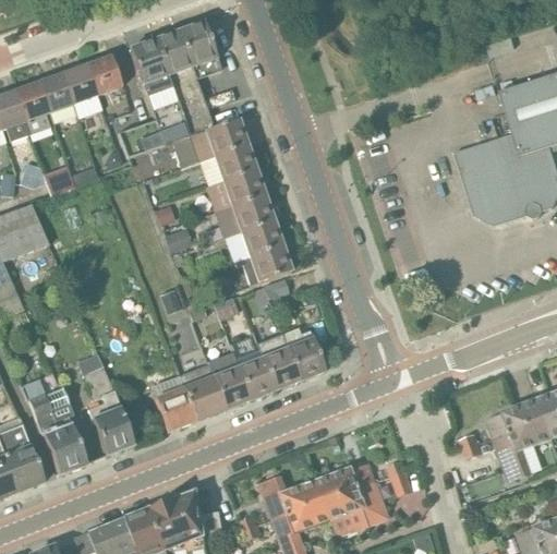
[(181,31),(198,77),(221,70),(205,22),(181,31)]
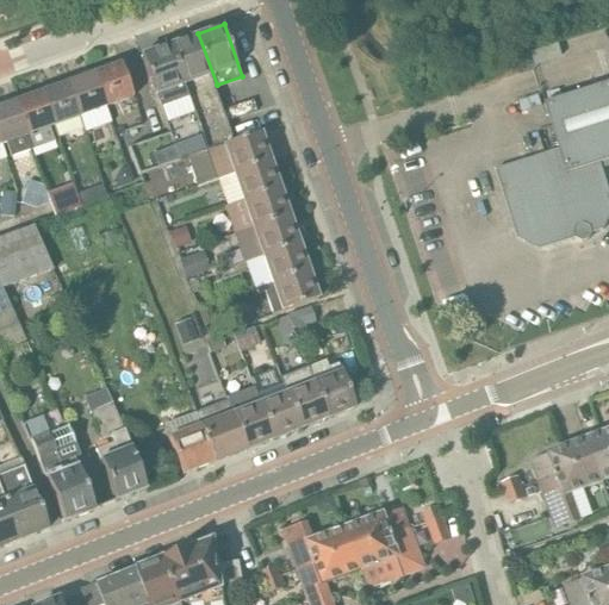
[(171,43),(209,149),(235,139),(216,86),(217,85),(198,33),(171,43)]
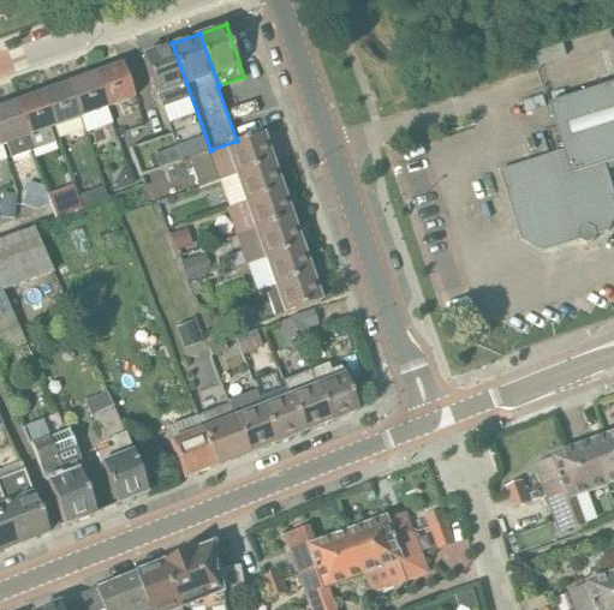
[(173,136),(183,161),(210,150),(172,43),(143,54),(173,136)]
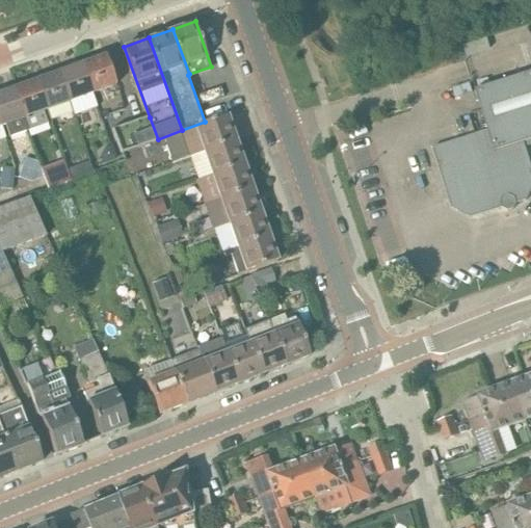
[(107,53),(82,61),(93,91),(117,82),(107,53)]
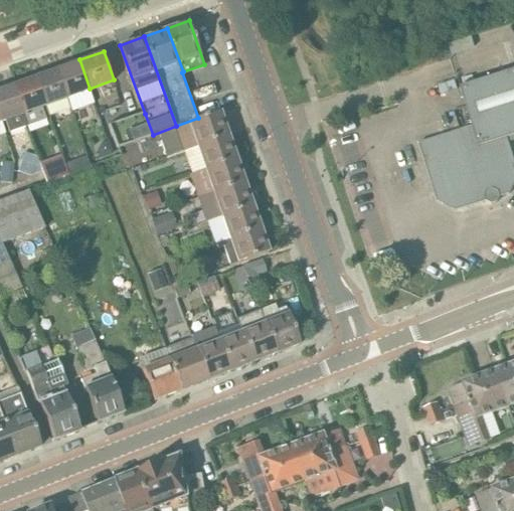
[(90,89),(79,59),(56,68),(66,97),(90,89)]
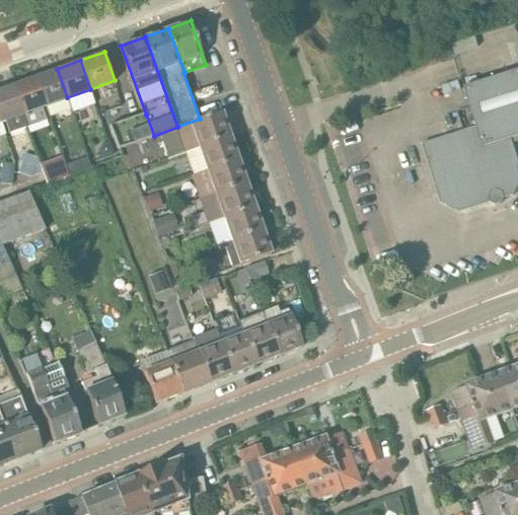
[(502,201),(505,195),(514,192),(517,185),(517,154),(513,140),(517,138),(517,67),(464,84),(476,124),(423,141),(442,200),(460,209),(491,199),(497,202),(502,201)]
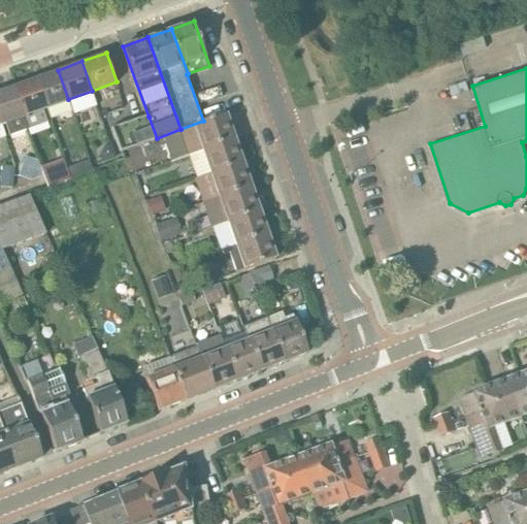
[(68,99),(58,70),(36,77),(46,107),(68,99)]
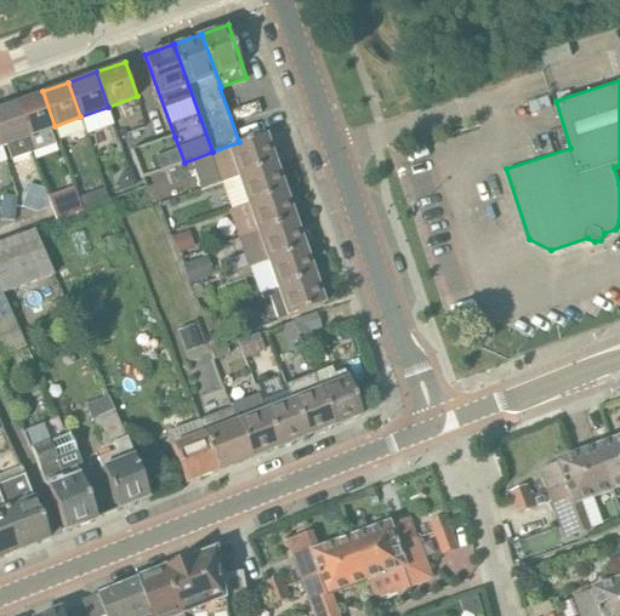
[(55,126),(43,91),(17,101),(29,135),(55,126)]
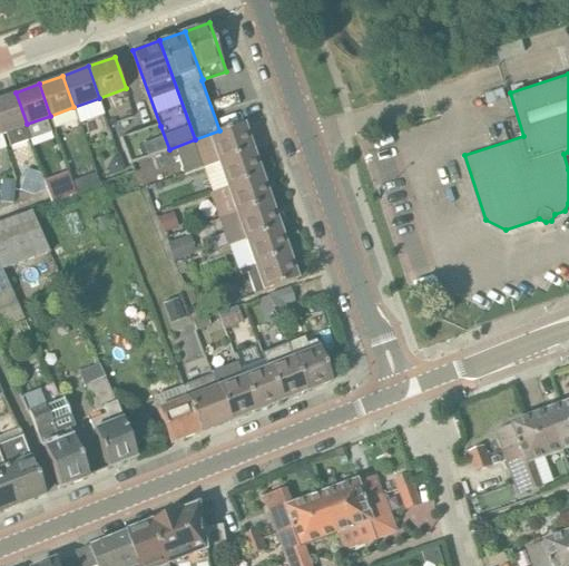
[(27,124),(16,93),(0,97),(0,126),(2,133),(8,130),(12,144),(31,137),(27,124)]
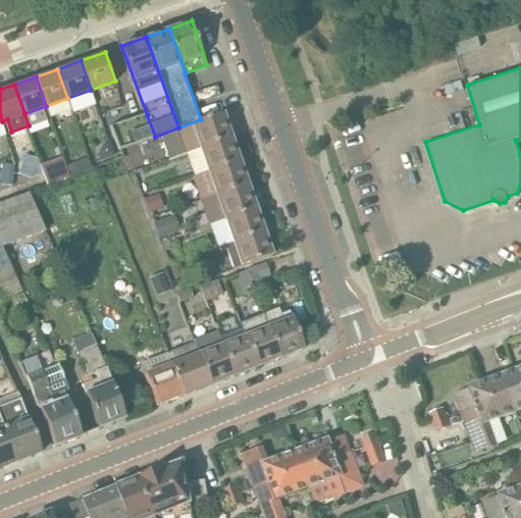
[(201,119),(178,127),(187,151),(201,147),(231,136),(222,112),(201,119)]
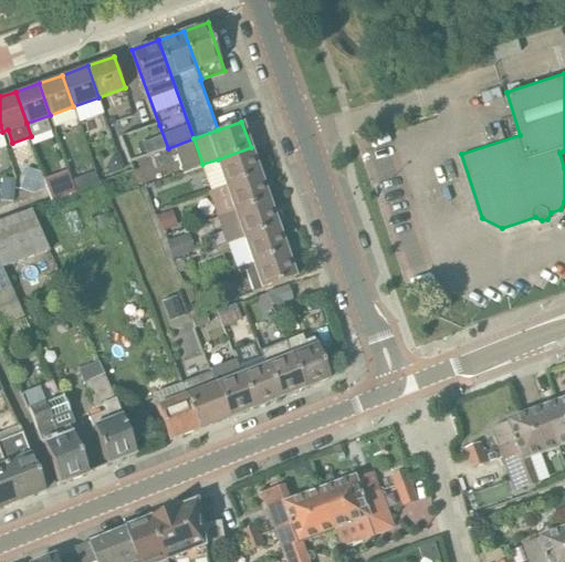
[(168,148),(159,125),(122,139),(129,162),(168,148)]
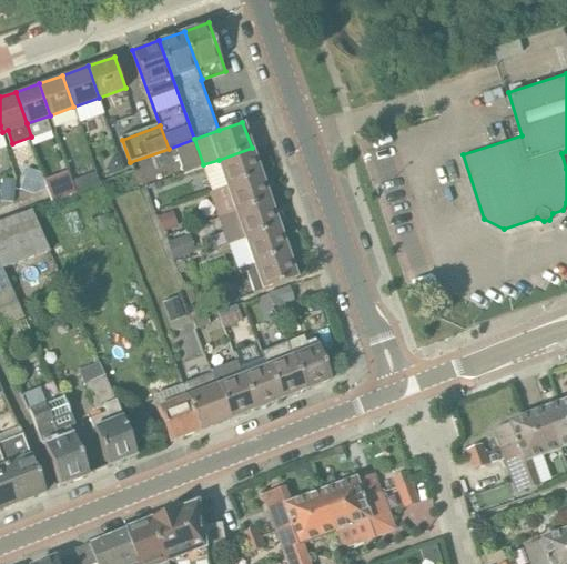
[(252,148),(219,160),(228,185),(261,173),(252,148)]
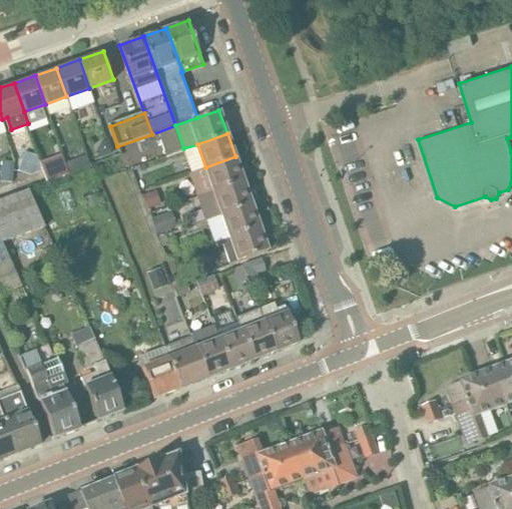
[(98,147),(100,154),(112,150),(108,138),(101,140),(98,147)]
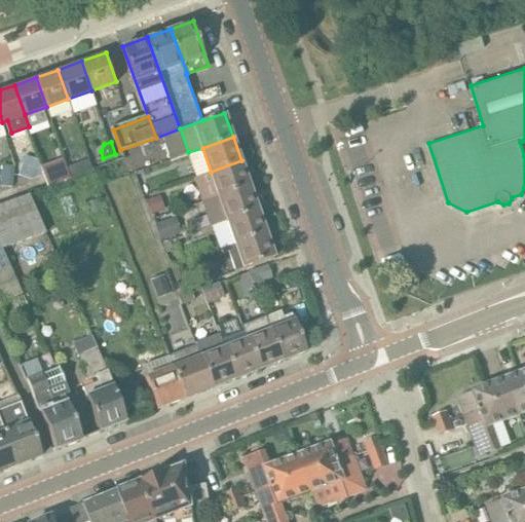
[(41,163),(38,156),(27,153),(20,173),(33,178),(44,173),(41,163)]
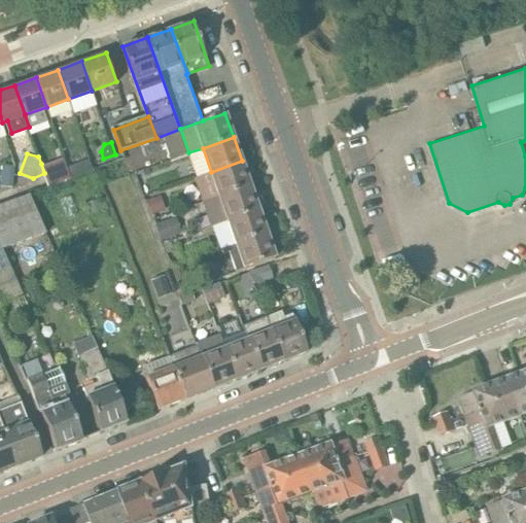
[(44,173),(48,183),(72,174),(65,154),(41,164),(44,173)]
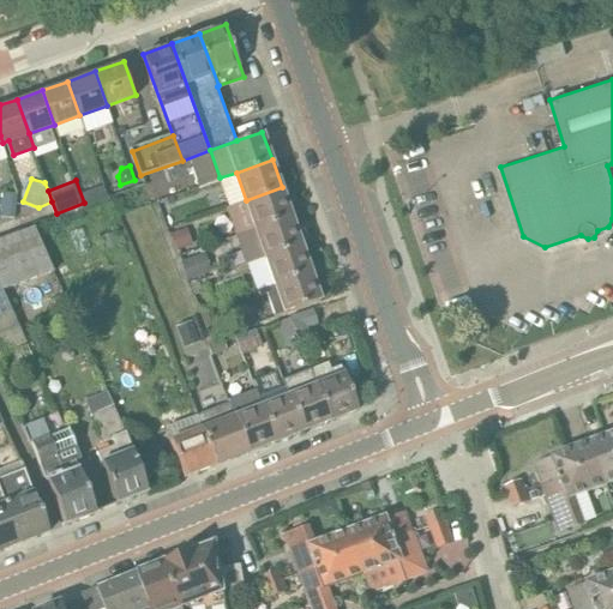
[(282,187),(246,200),(228,207),(236,234),(292,215),(282,187)]
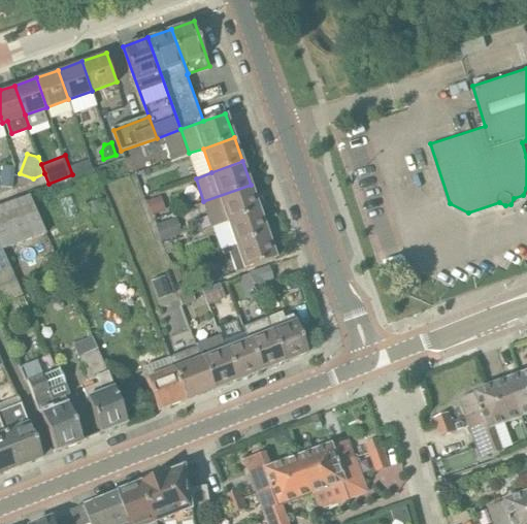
[(14,186),(15,163),(4,163),(3,185),(14,186)]
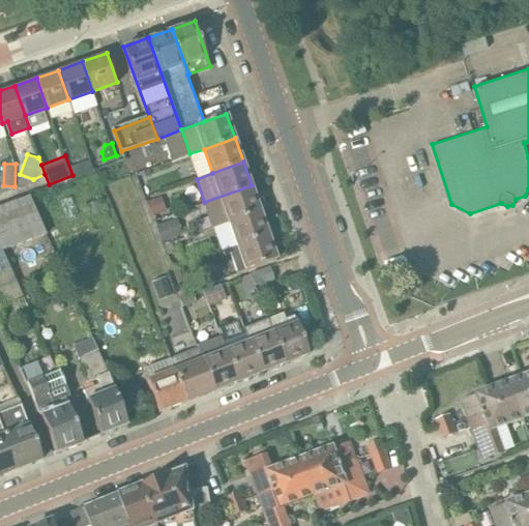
[(72,175),(83,171),(81,164),(75,164),(69,165),(72,175)]
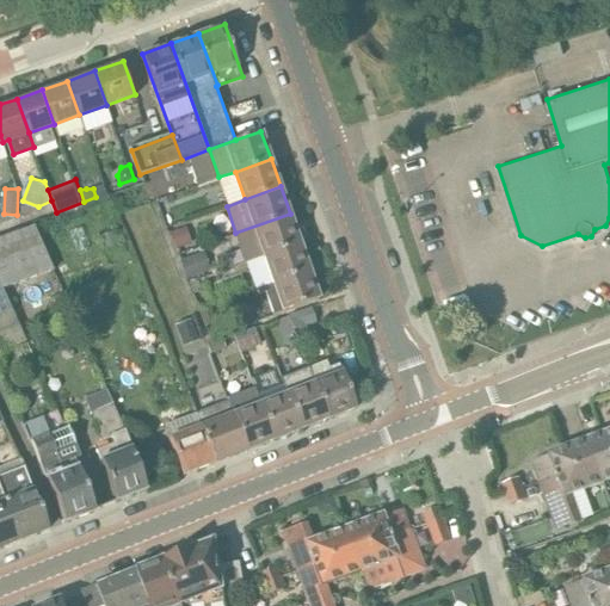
[(290,214),(235,233),(245,260),(264,254),(300,242),(290,214)]
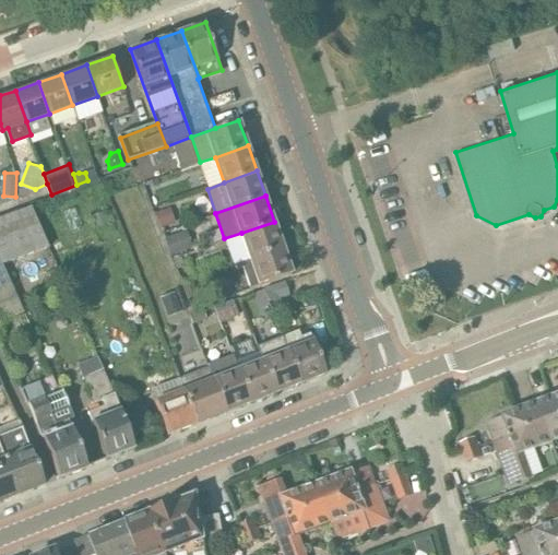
[(0,215),(0,256),(3,262),(49,245),(32,203),(0,215)]
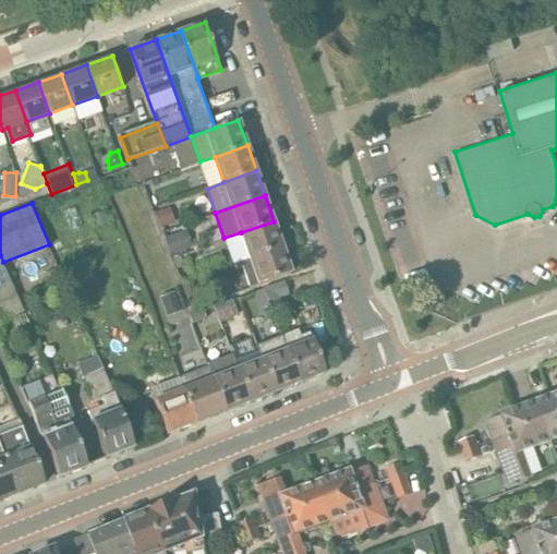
[(156,209),(161,225),(176,219),(170,204),(156,209)]
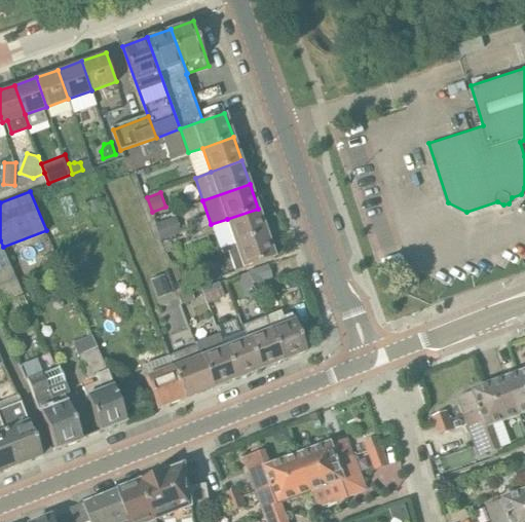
[(88,203),(94,215),(104,211),(100,199),(88,203)]
